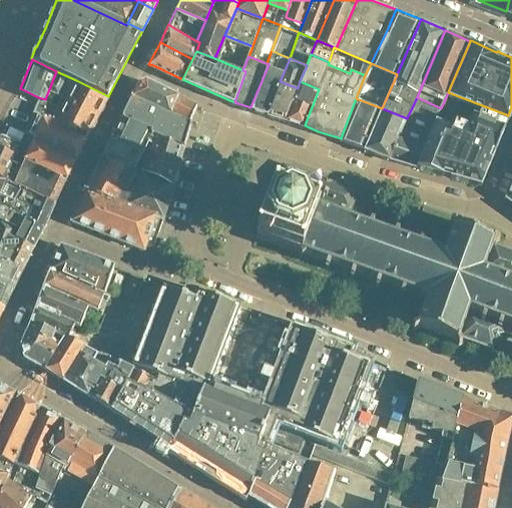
[(280,81),(285,70),(269,64),(250,107),(268,113),(280,81)]
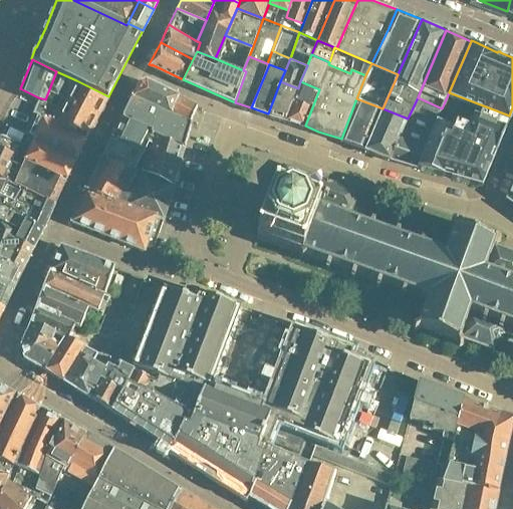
[(179,93),(147,78),(140,79),(133,94),(170,111),(179,93)]
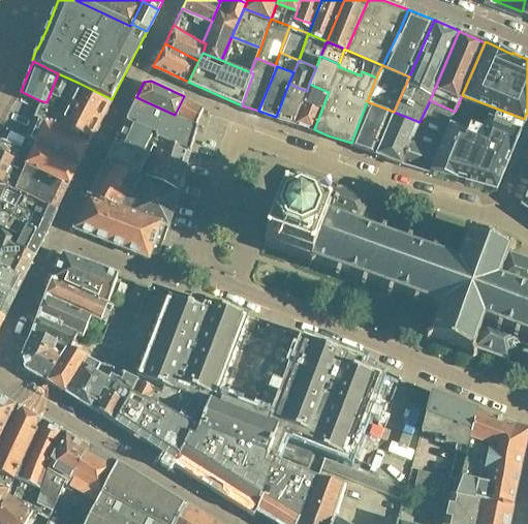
[(59,121),(91,137),(110,98),(79,83),(65,110),(59,121)]
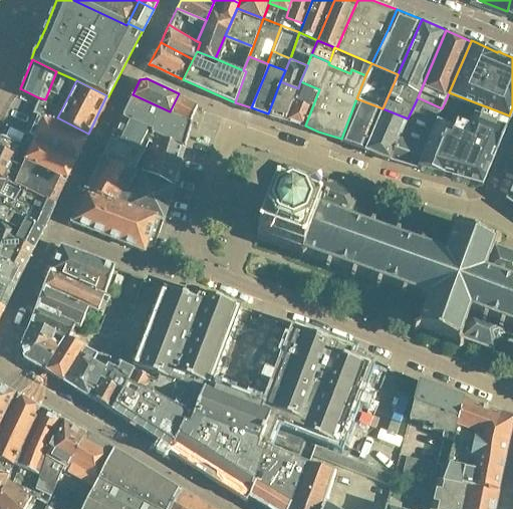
[(285,118),(298,88),(280,81),(268,113),(285,118)]
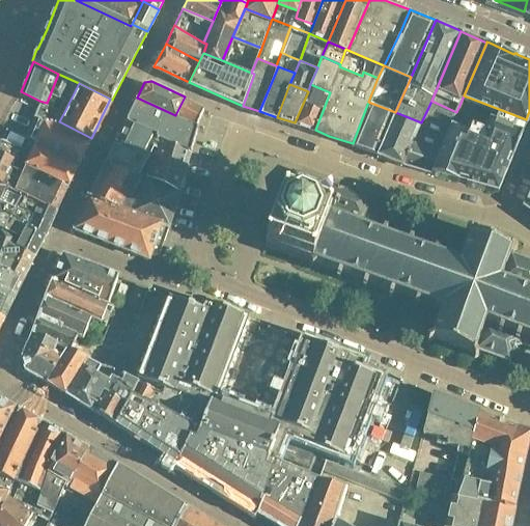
[(315,130),(330,92),(310,84),(308,91),(295,122),(315,130)]
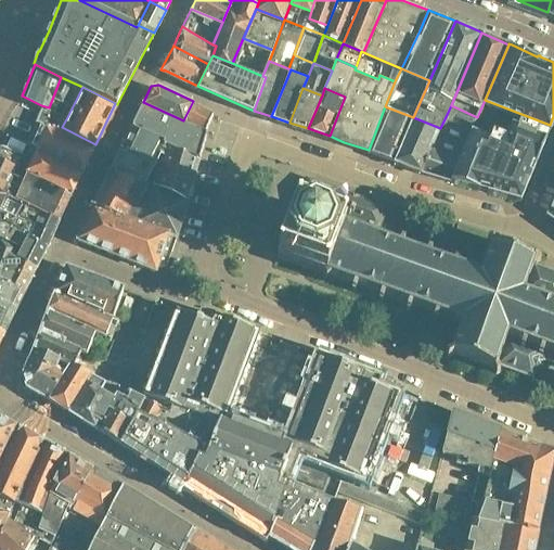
[(204,129),(213,111),(193,101),(183,120),(204,129)]
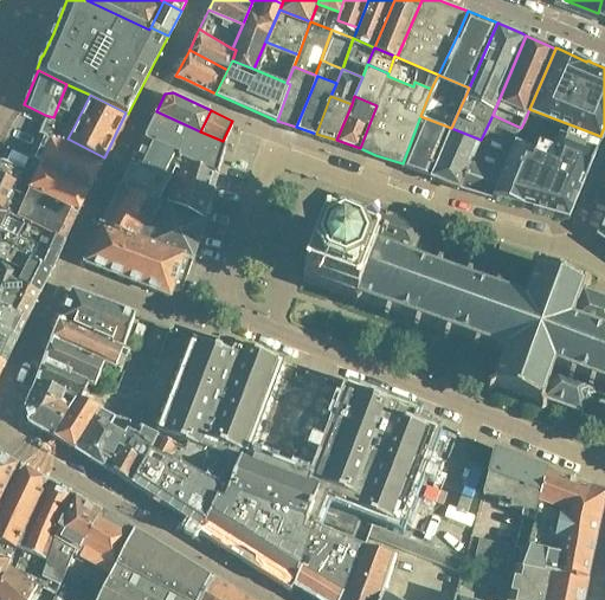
[(223,141),(200,131),(156,111),(145,136),(178,152),(180,153),(218,171),(226,142),(223,141)]
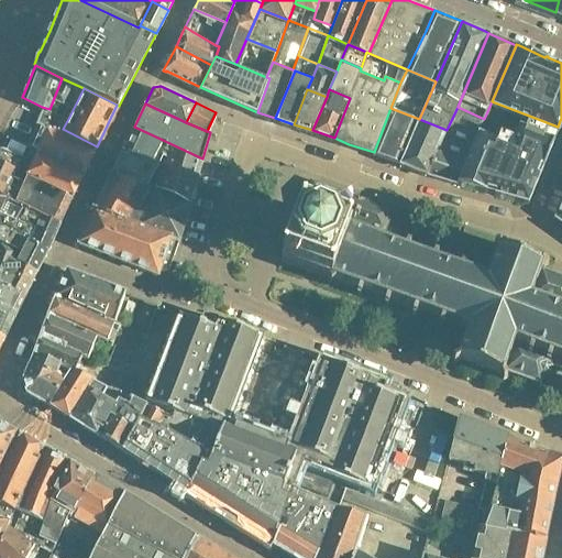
[(84,172),(97,146),(63,129),(69,117),(50,109),(42,107),(36,120),(39,121),(30,143),(29,142),(28,143),(31,144),(39,149),(84,172)]
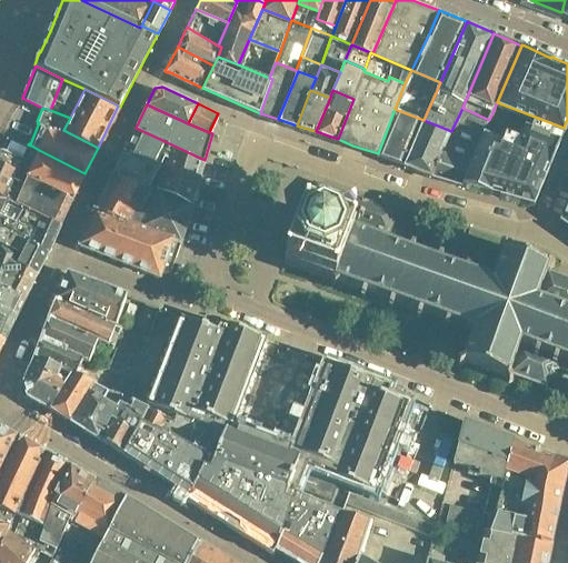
[(485,130),(489,120),(462,108),(451,131),(446,147),(445,146),(442,150),(471,161),(485,130)]
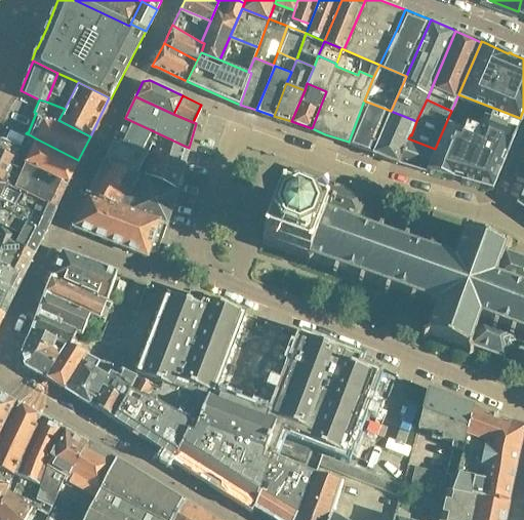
[(373,150),(391,111),(364,101),(349,142),(373,150)]
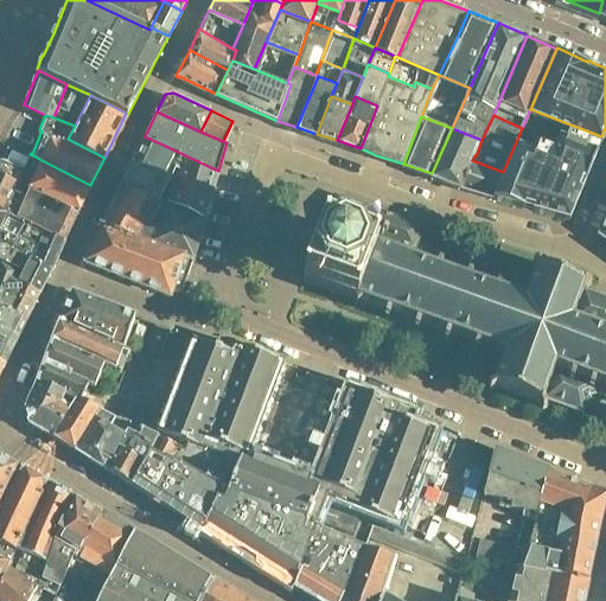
[(503,172),(493,194),(510,200),(546,210),(571,217),(595,154),(603,138),(571,125),(567,134),(561,130),(554,146),(540,140),(537,147),(517,139),(503,172)]
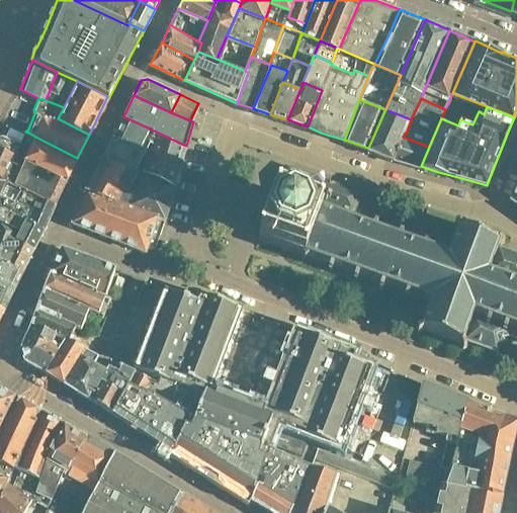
[(406,134),(411,119),(385,109),(368,148),(368,150),(394,158),(403,137),(405,133),(406,134)]
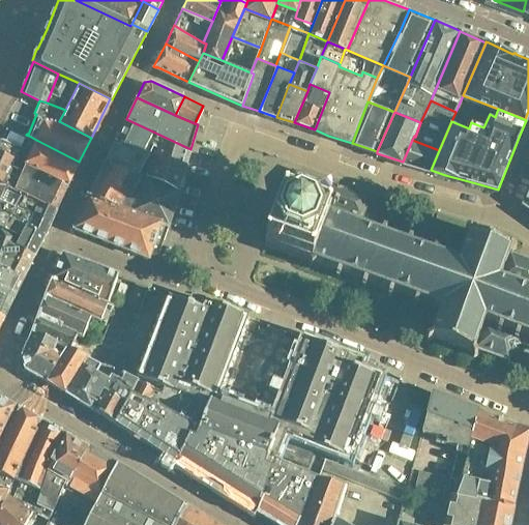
[(155,133),(126,119),(116,140),(147,153),(155,133)]
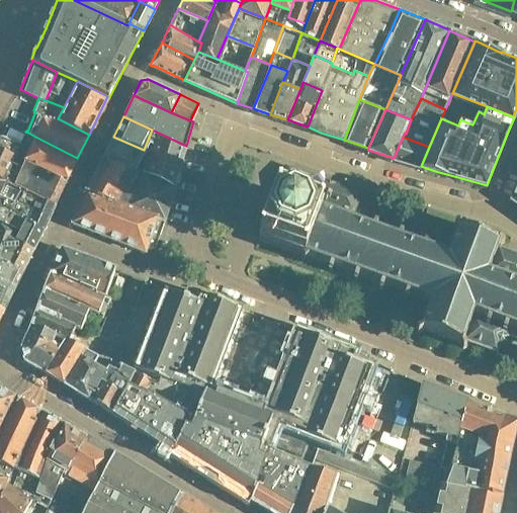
[(186,146),(154,131),(148,152),(180,165),(186,146)]
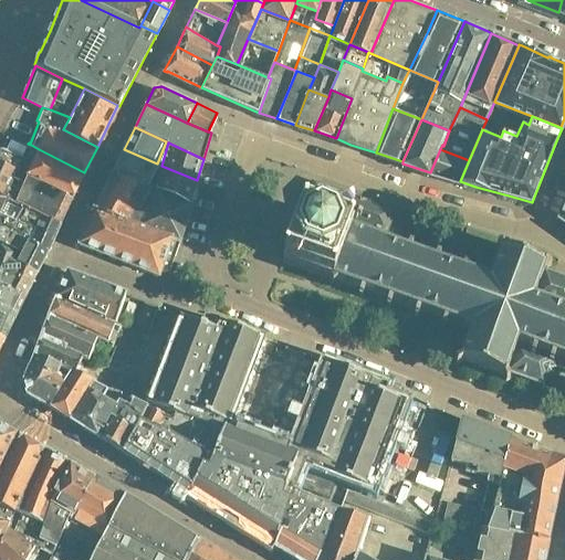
[(1,146),(0,148),(0,159),(10,164),(27,172),(39,149),(31,145),(25,157),(1,146)]
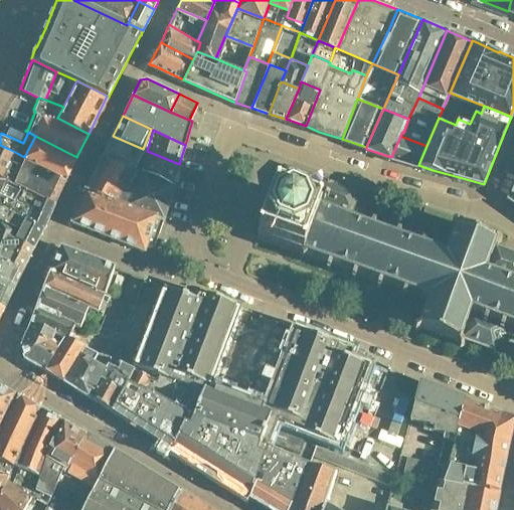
[(76,157),(35,136),(24,157),(66,178),(76,157)]
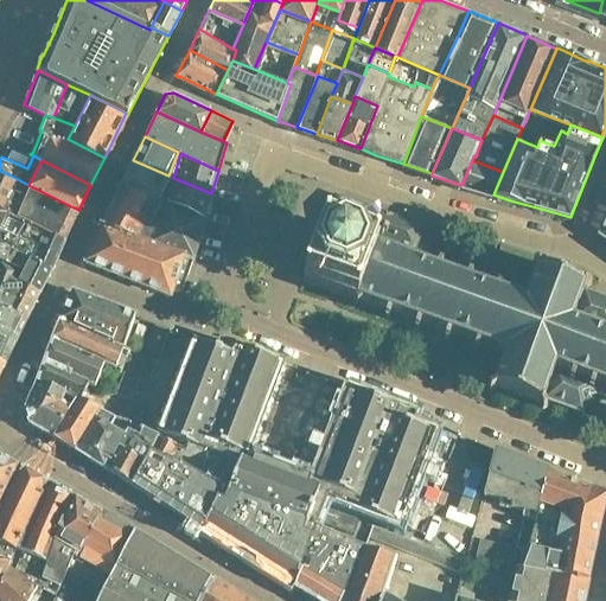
[(159,198),(168,176),(133,160),(120,185),(159,198)]
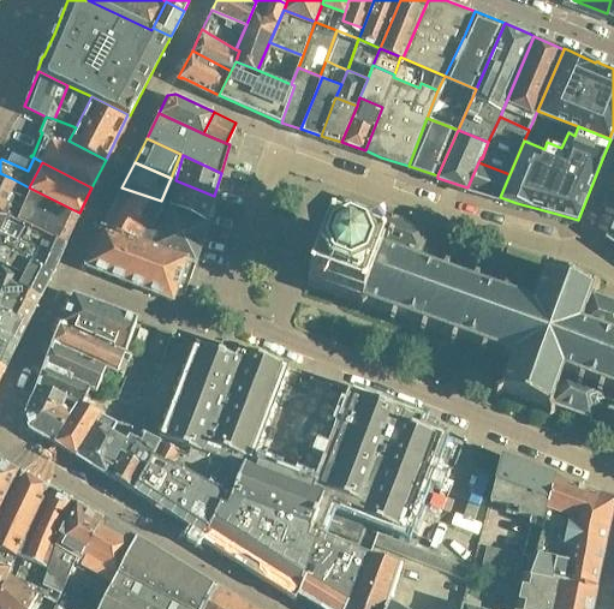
[(500,197),(510,174),(478,162),(468,187),(500,197)]
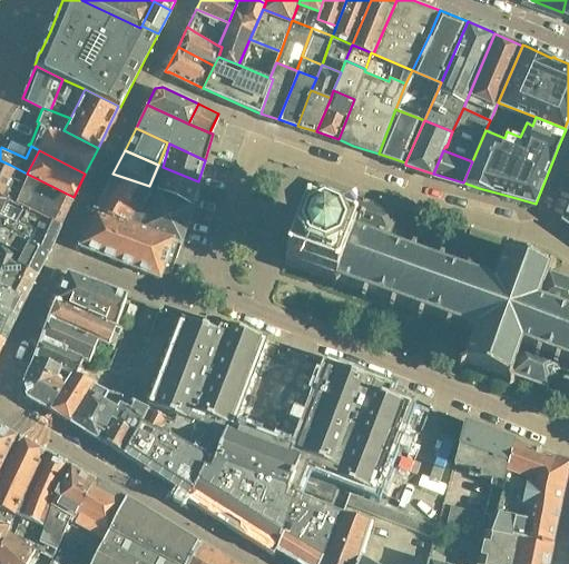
[(0,185),(10,165),(0,160),(0,185)]
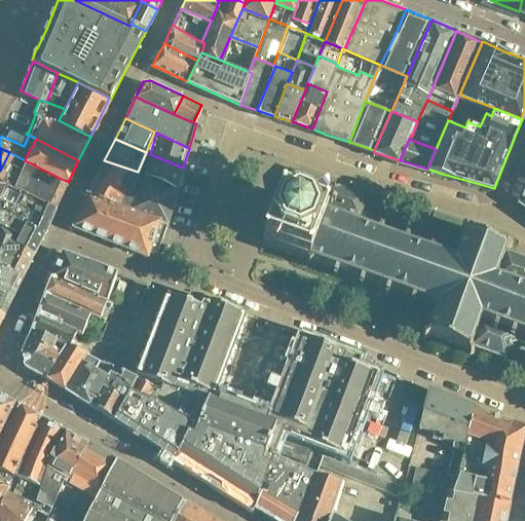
[(15,232),(22,218),(28,221),(39,197),(15,184),(25,160),(9,152),(0,171),(0,176),(8,180),(0,196),(0,207),(5,210),(0,221),(0,257),(10,236),(15,232)]
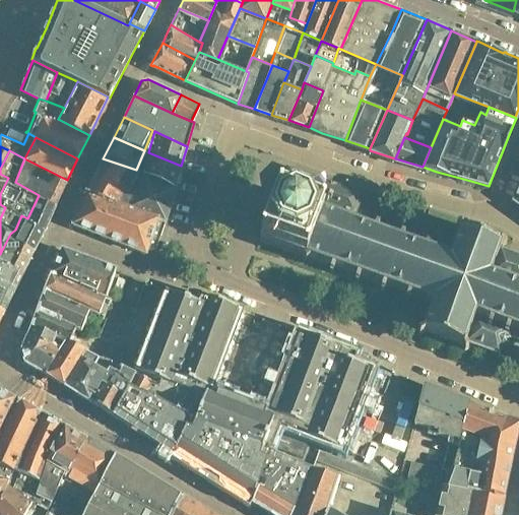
[(175,184),(181,166),(148,152),(142,173),(147,175),(175,184)]
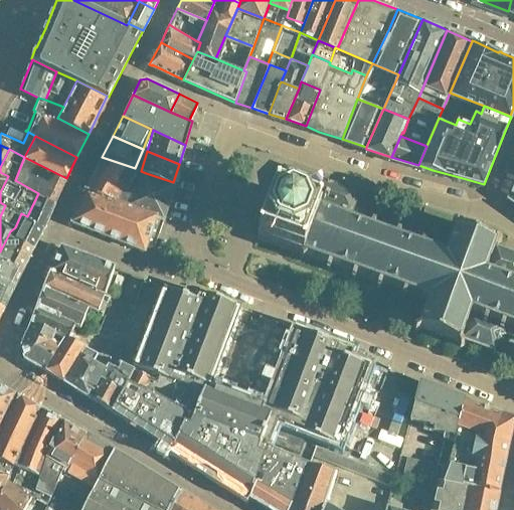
[(55,202),(66,178),(24,157),(15,180),(38,193),(55,202)]
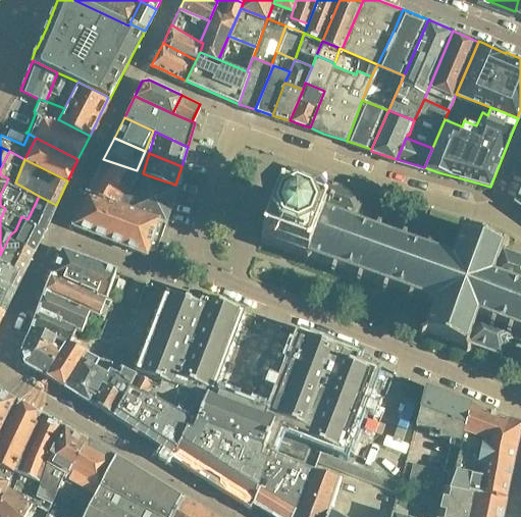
[(141,191),(148,175),(143,173),(137,170),(103,159),(88,190),(117,202),(124,185),(141,191)]
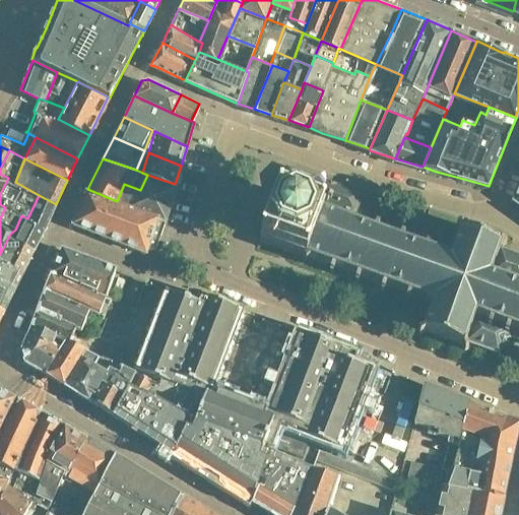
[(363,190),(287,163),(277,190),(352,217),(363,190)]
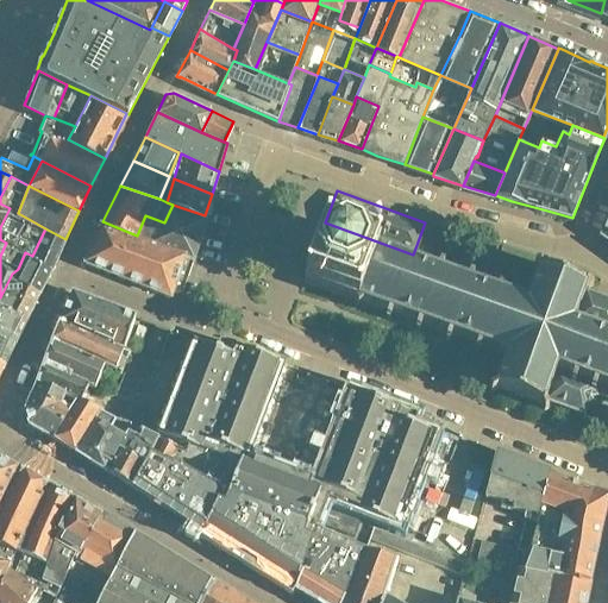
[(200,232),(205,215),(173,205),(164,223),(145,215),(137,236),(193,257),(200,232)]
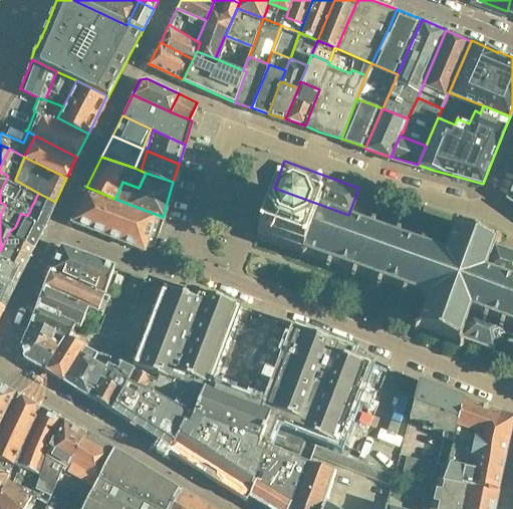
[(163,217),(115,199),(86,187),(72,219),(144,248),(146,243),(148,244),(152,243),(155,241),(157,238),(163,217)]
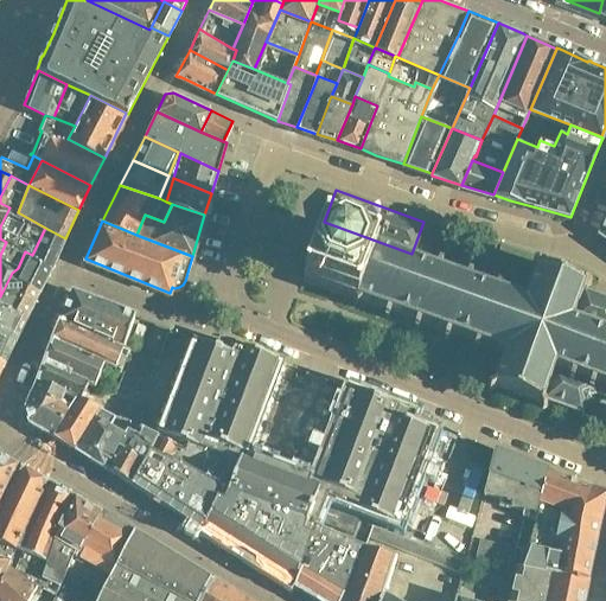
[(605,292),(601,291),(601,289),(594,287),(585,283),(593,280),(591,276),(582,279),(542,264),(538,256),(534,259),(537,266),(527,295),(501,286),(503,279),(498,277),(496,285),(489,281),(471,275),(473,268),(469,267),(466,273),(441,264),(444,257),(439,256),(437,262),(412,254),(324,222),(316,242),(317,244),(318,245),(314,254),(313,254),(312,254),(311,256),(304,276),(330,286),(338,289),(356,296),(355,296),(357,301),(363,299),(387,307),(384,313),(389,315),(391,308),(416,318),(414,324),(419,326),(421,319),(447,328),(445,336),(450,337),(452,330),(454,332),(458,333),(469,337),(477,339),(474,346),(479,347),(482,341),(506,350),(502,360),(496,377),(489,381),(491,385),(498,382),(540,397),(543,404),(548,402),(544,396),(582,410),(585,401),(586,400),(594,400),(597,390),(593,387),(597,378),(605,382),(605,292)]
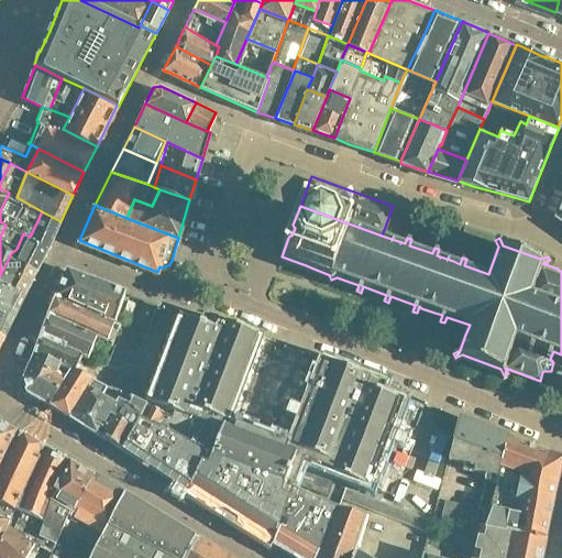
[(47,248),(61,221),(42,211),(30,237),(29,238),(47,248)]
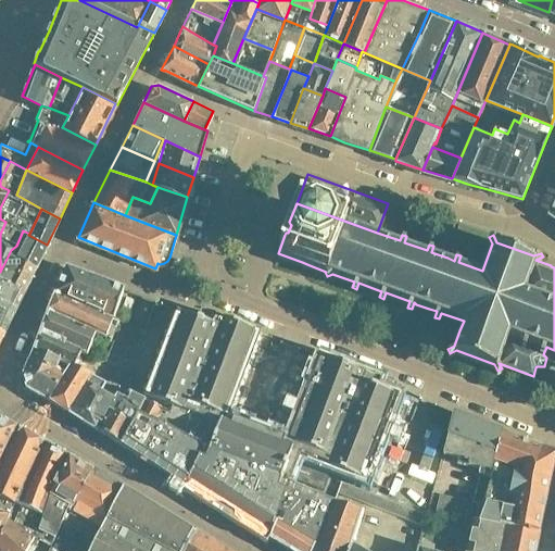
[(29,234),(23,230),(16,246),(24,249),(21,254),(34,261),(33,264),(36,266),(47,245),(28,235),(29,234)]
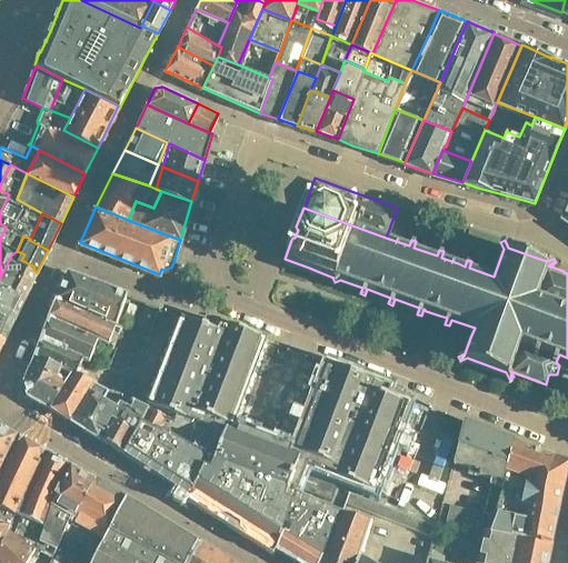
[(0,281),(27,295),(37,272),(33,270),(35,267),(21,260),(25,254),(17,251),(11,255),(0,278),(0,281)]
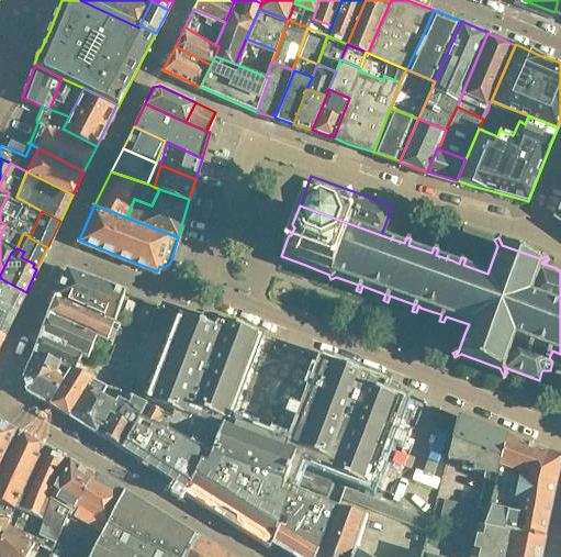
[(90,308),(101,280),(67,267),(56,294),(90,308)]
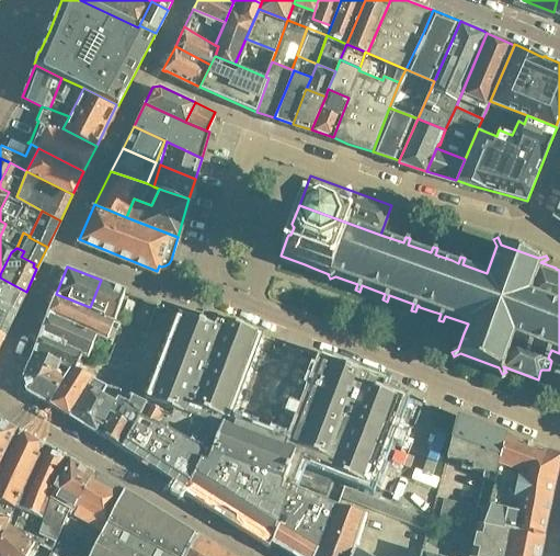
[(26,292),(0,278),(0,304),(1,302),(18,309),(26,292)]
